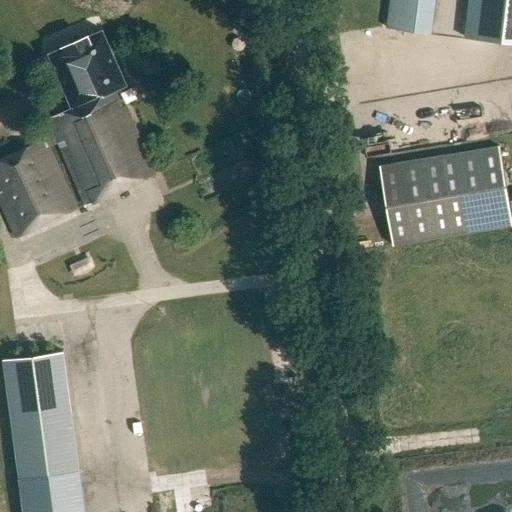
[(390,0),(387,27),(431,33),(435,0),(390,0)]
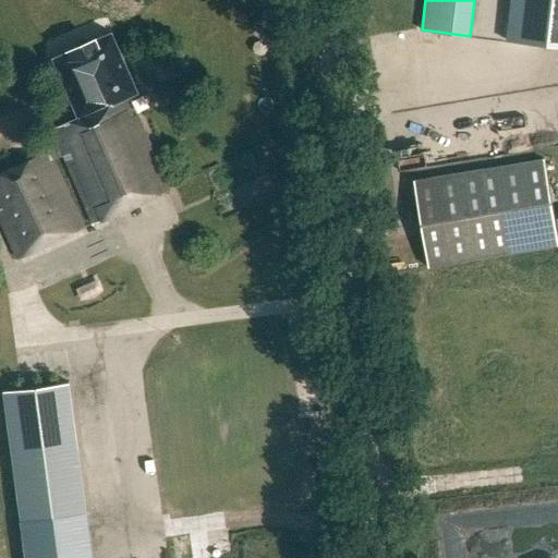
[(557,0),(511,0),(507,40),(557,47),(557,0)]
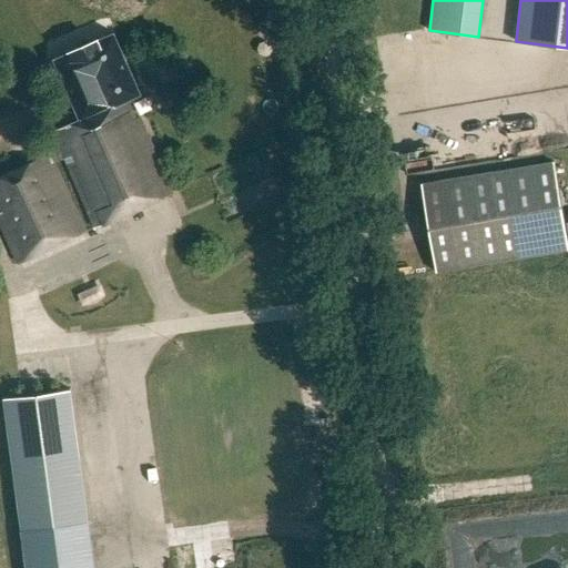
[(52,131),(61,152),(63,158),(93,226),(174,193),(140,117),(137,118),(128,99),(134,95),(138,101),(142,99),(140,93),(141,93),(114,33),(54,59),(81,119),(52,131)]
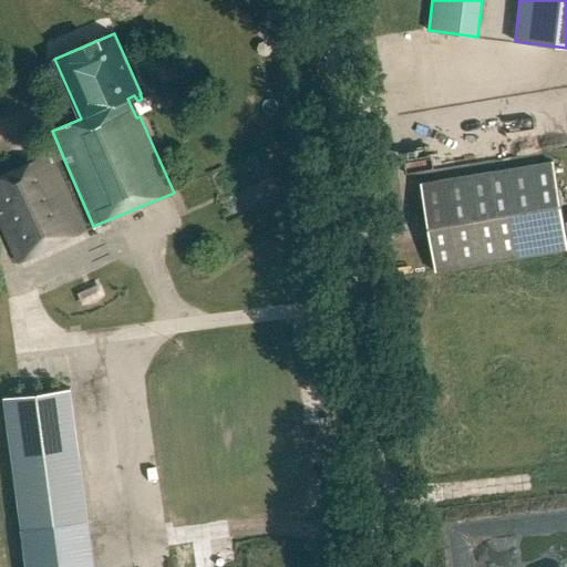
[(63,157),(61,152),(50,156),(49,154),(0,175),(0,222),(17,260),(83,232),(52,162),(63,157)]
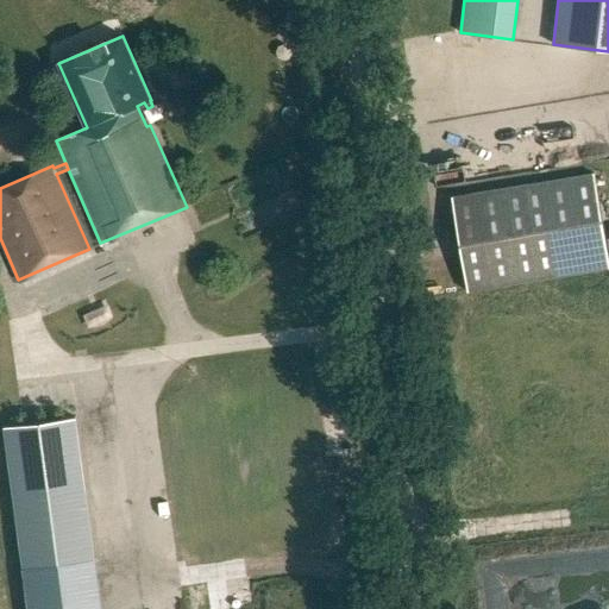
[(452,196),(468,292),(608,268),(608,261),(595,173),(452,196)]
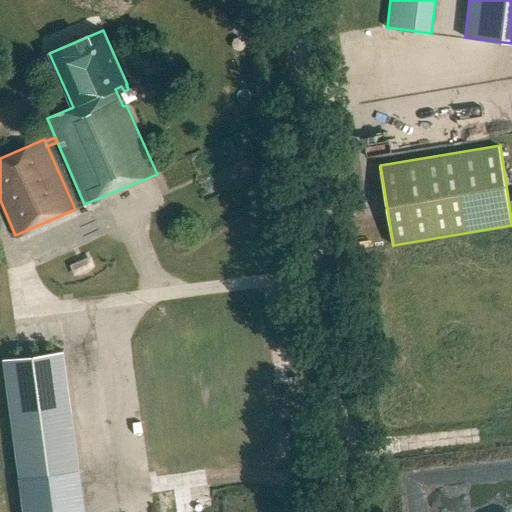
[(21,469),(83,464),(73,343),(10,348),(21,469)]
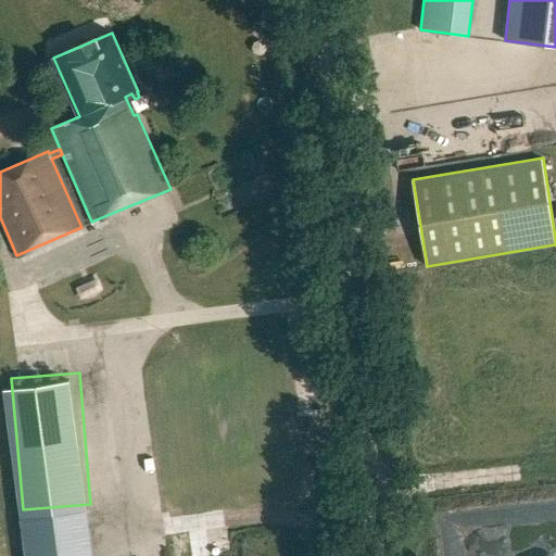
[(92,555),(87,512),(22,520),(26,555),(92,555)]
